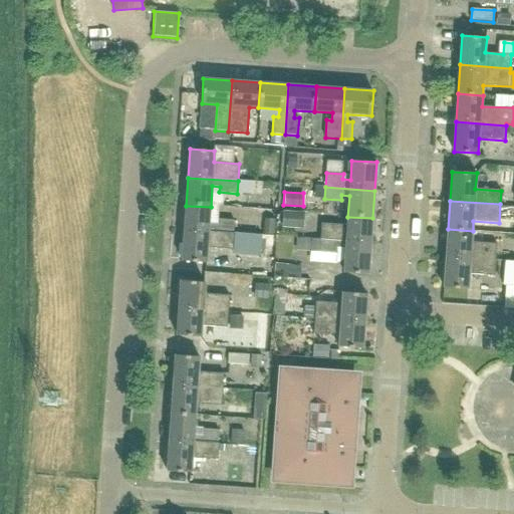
[(211,207),(186,206),(184,233),(234,237),(235,233),(234,233),(235,221),(217,220),(217,225),(209,225),(211,207)]
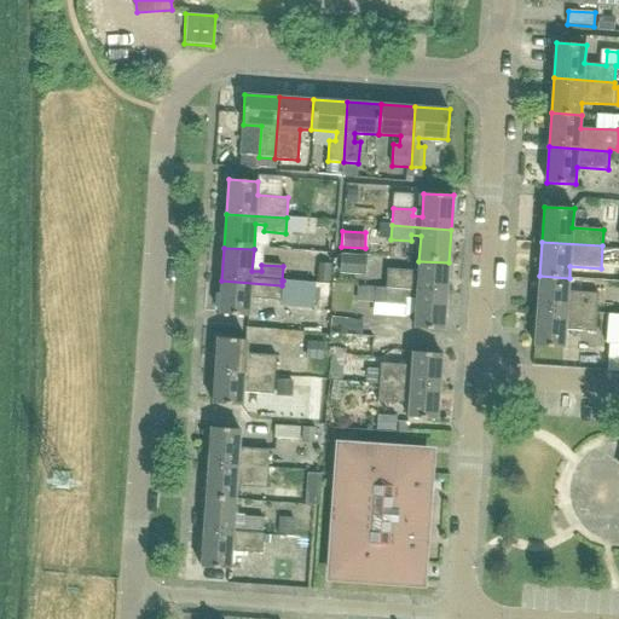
[(364,276),(366,255),(341,254),(340,275),(364,276)]
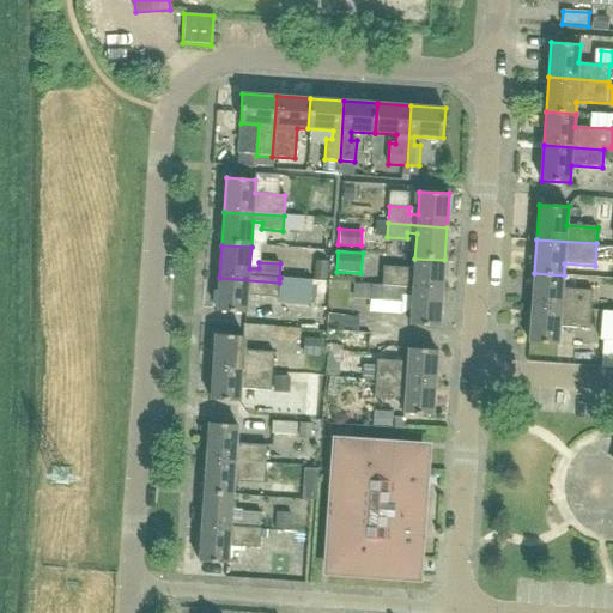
[(383,286),(382,290),(442,293),(444,260),(414,259),(414,268),(383,266),(382,286),(383,286)]
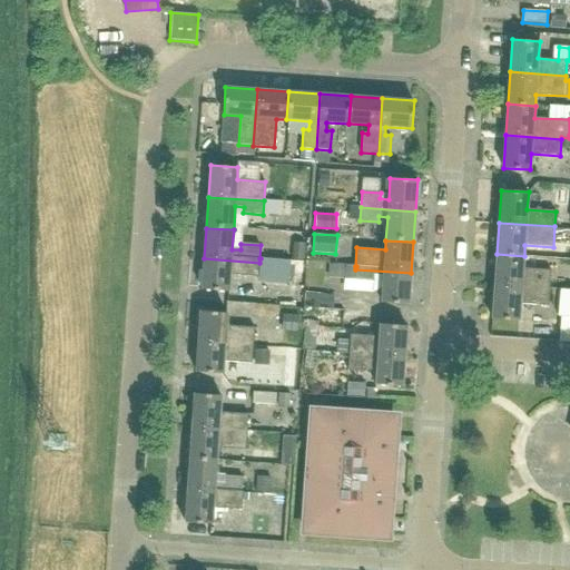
[(523,268),(524,256),(497,254),(494,286),(550,291),(551,271),(523,268)]
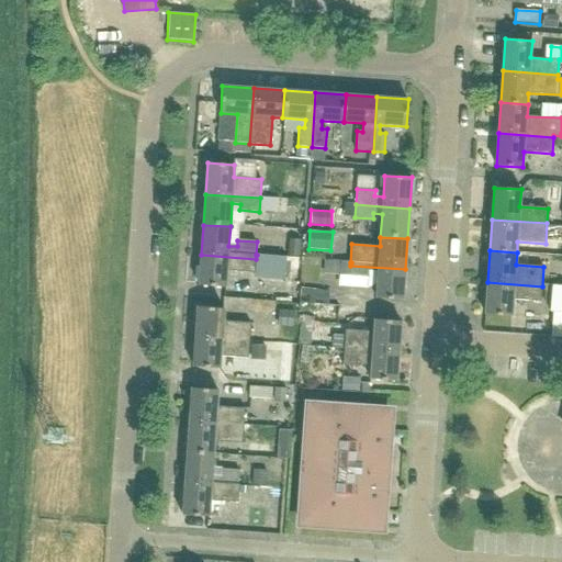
[(256,259),(201,255),(199,287),(225,288),(226,271),(255,273),(256,259)]
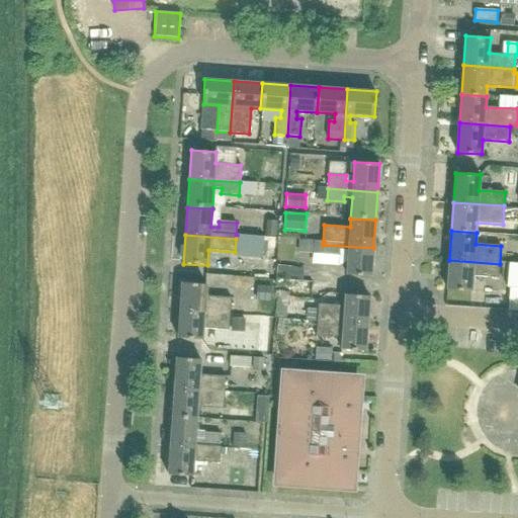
[(373,248),(323,245),(323,255),(340,256),(340,251),(348,251),(346,275),(371,277),(373,248)]
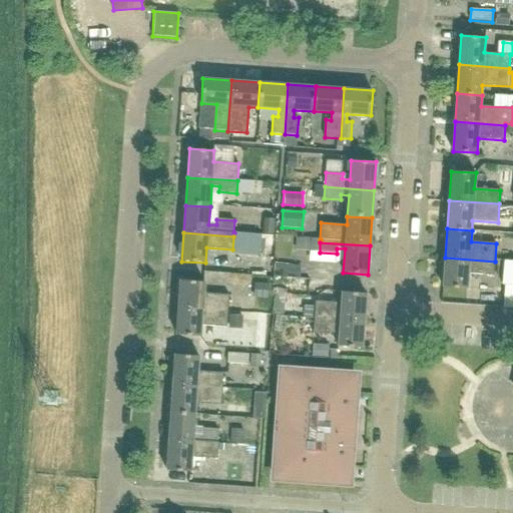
[(494,276),(495,262),(445,258),(443,287),(467,289),(468,274),(494,276)]
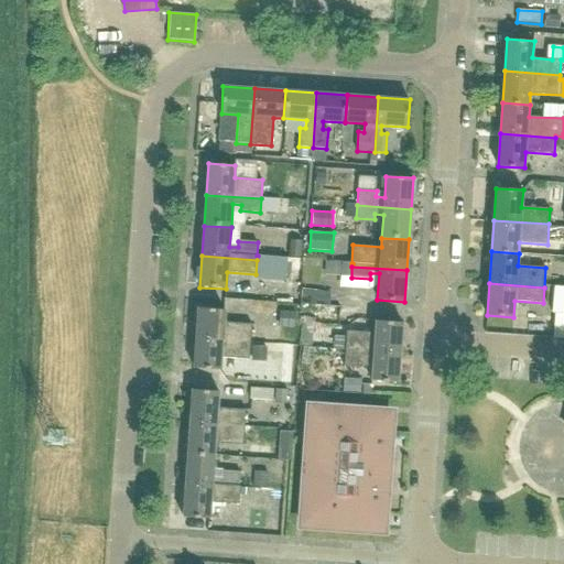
[(563,286),(555,286),(553,314),(563,314),(563,286)]
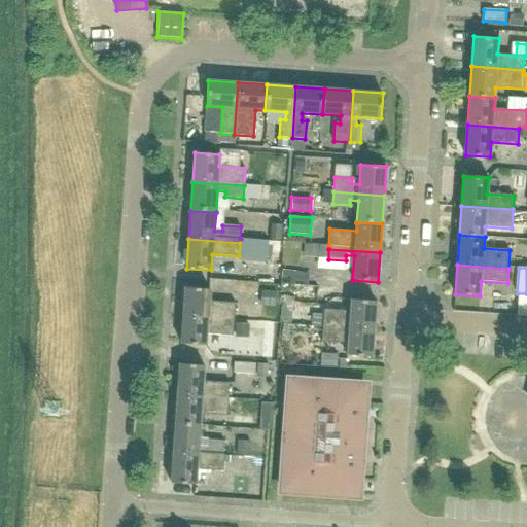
[(321,302),(319,282),(284,286),(285,296),(295,295),(296,304),(321,302)]
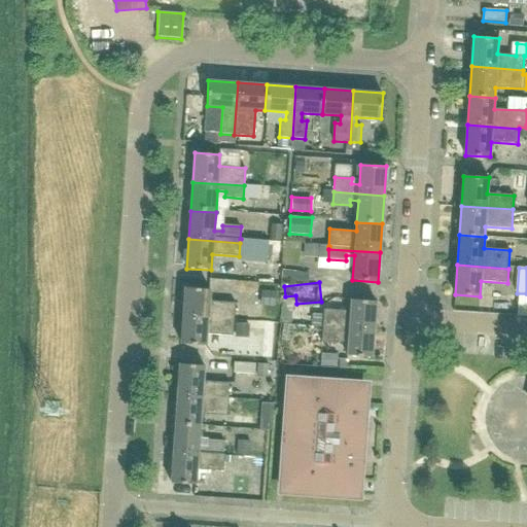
[(183,316),(235,320),(236,303),(209,302),(210,289),(185,288),(183,316)]
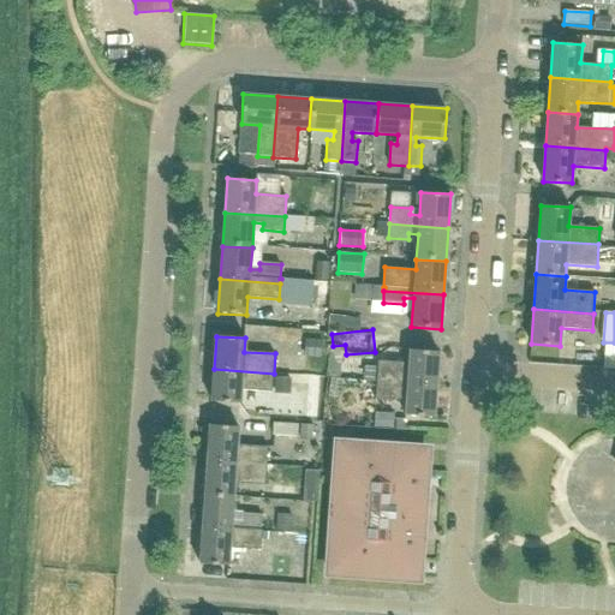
[(377,360),(376,381),(436,384),(439,352),(410,350),(408,363),(377,360)]
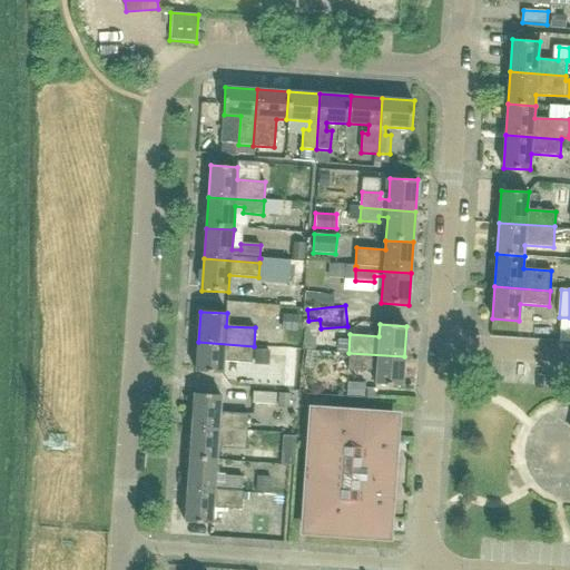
[(254,346),(198,342),(196,373),(223,374),(224,362),(253,364),(254,346)]
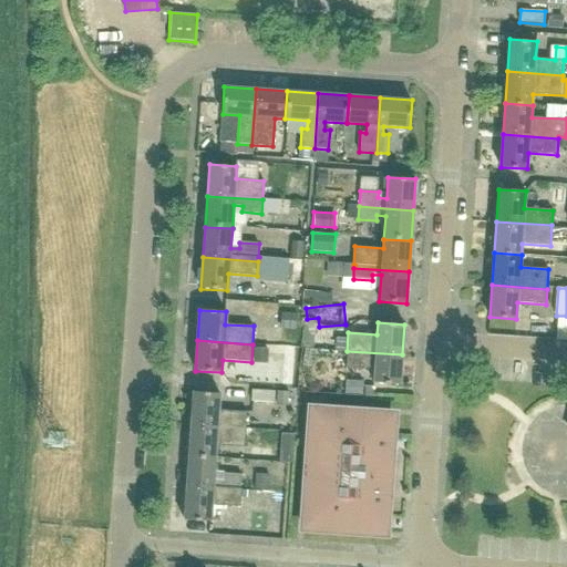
[(402,354),(347,351),(346,369),(374,371),(373,383),(400,385),(402,354)]
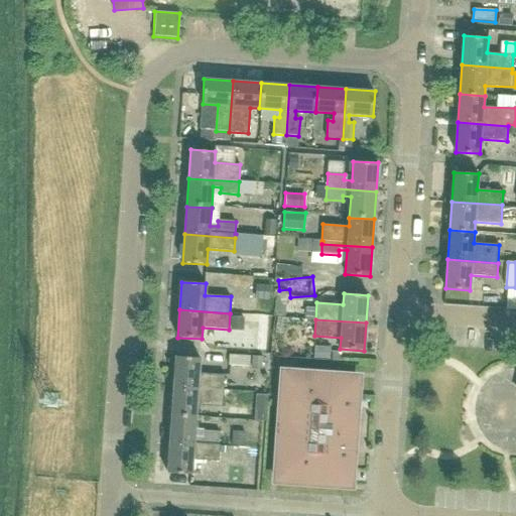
[(250,367),(251,357),(230,355),(229,366),(250,367)]
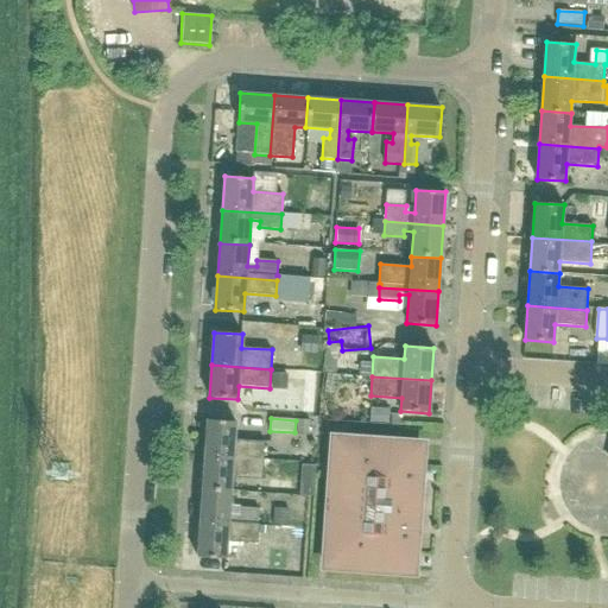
[(204,454),(264,458),(265,441),(235,439),(236,422),(207,419),(204,454)]
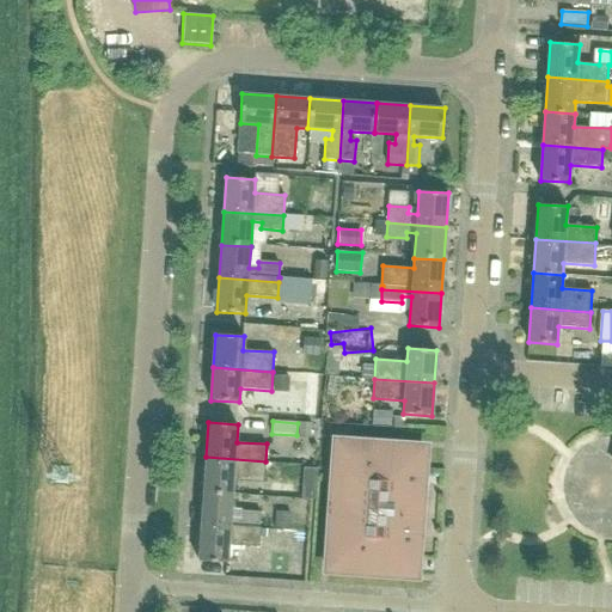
[(335,465),(329,548),(337,548),(337,560),(362,561),(362,573),(404,575),(404,567),(416,568),(424,457),(412,456),(414,447),(371,445),(371,456),(344,454),(343,465),(335,465)]
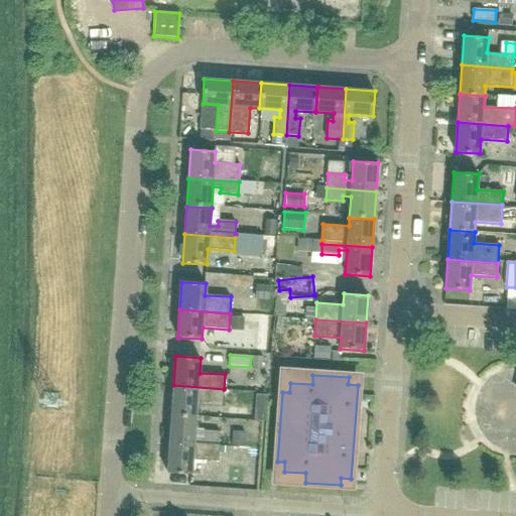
[(224,389),(173,385),(171,414),(197,416),(198,405),(223,407),(224,389)]
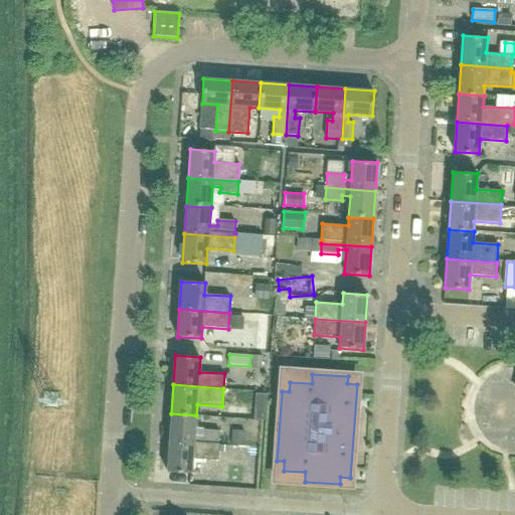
[(196,415),(171,413),(169,443),(220,446),(220,444),(219,444),(220,431),(203,430),(202,435),(195,435),(196,415)]
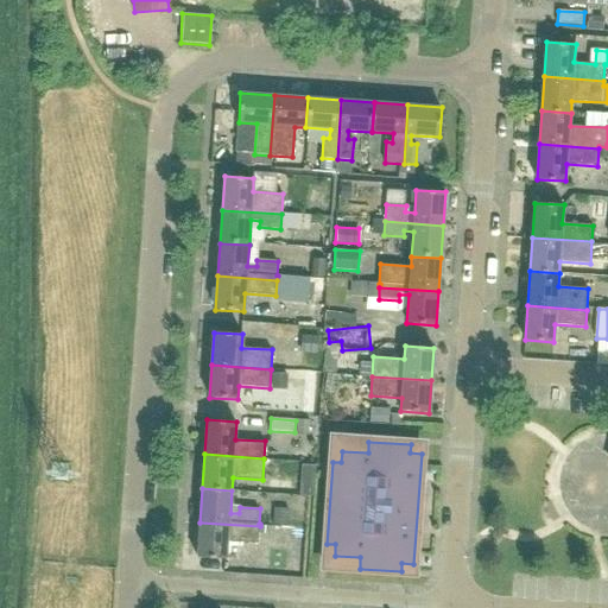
[(260,526),(200,523),(197,557),(227,559),(228,542),(259,544),(260,526)]
